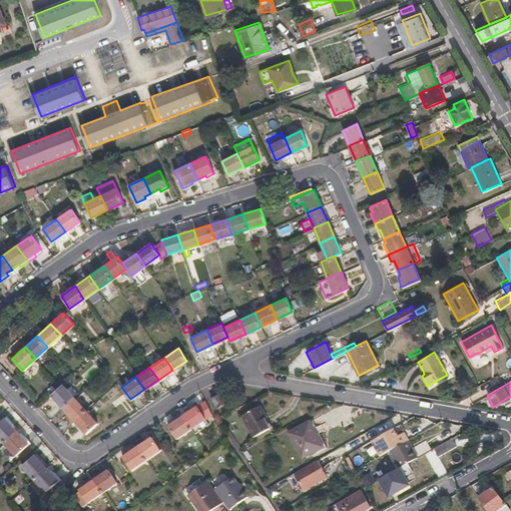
[(51,394),(62,407),(74,396),(63,384),(60,386),(51,394)]
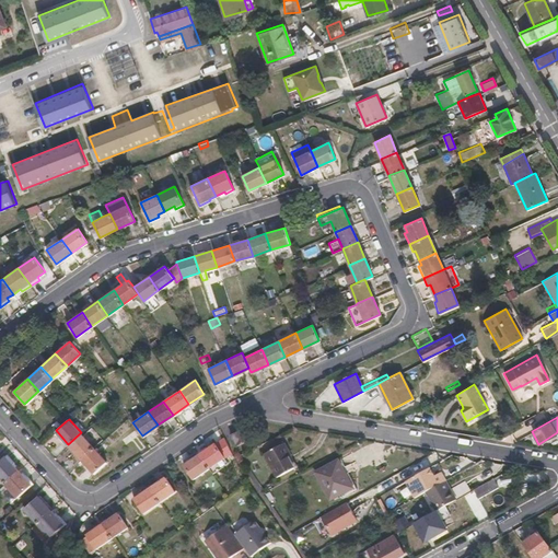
[(245,440),(240,429),(230,433),(235,444),(245,440)]
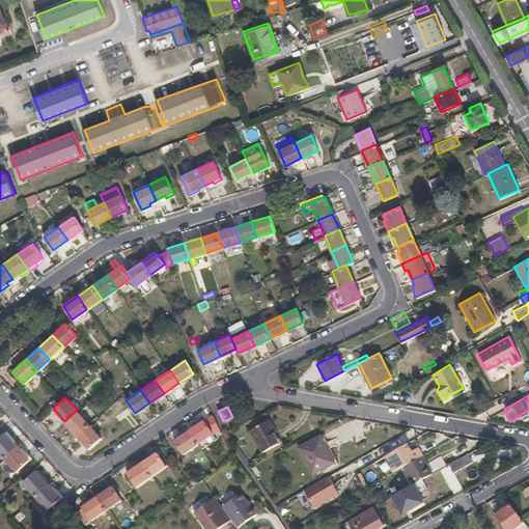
[(64,421),(77,434),(88,423),(77,410),(64,421)]
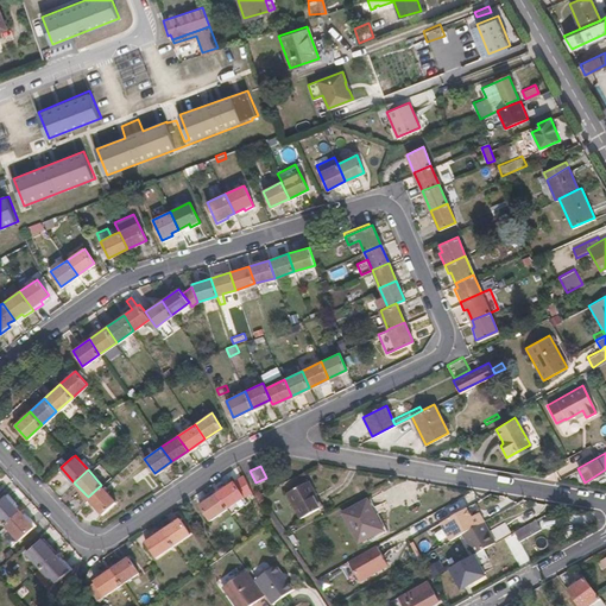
[(242,473),(215,492),(226,507),(231,512),(247,502),(242,496),(251,490),(242,473)]
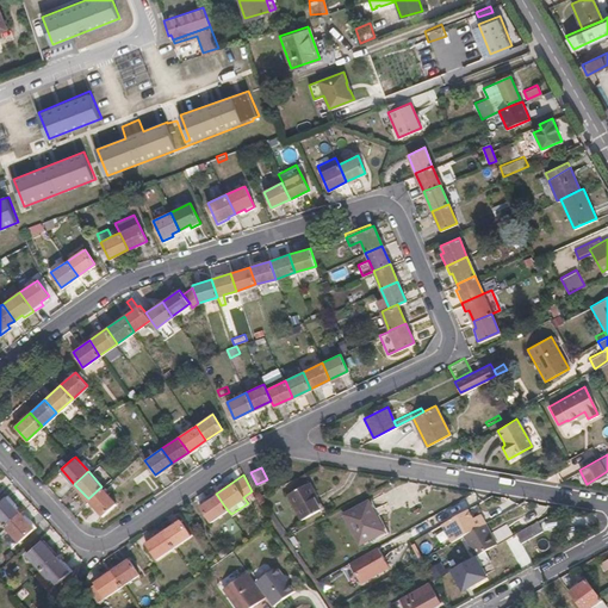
[(286,492),(301,519),(321,508),(314,496),(316,495),(309,481),(286,492)]
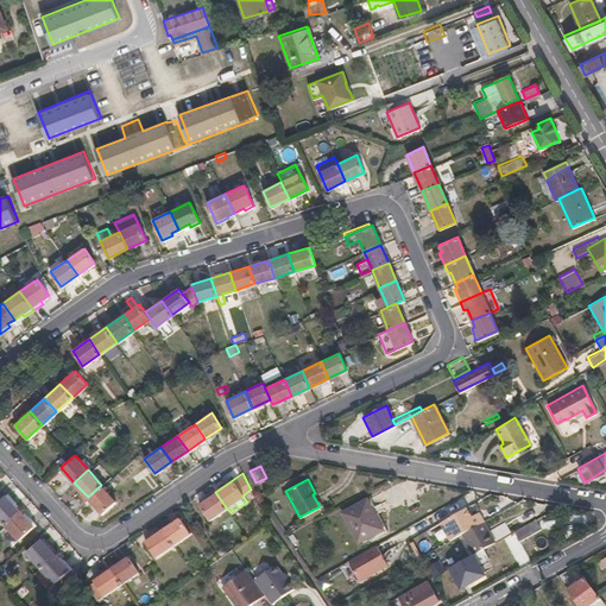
[(101,485),(88,497),(102,513),(115,502),(101,485)]
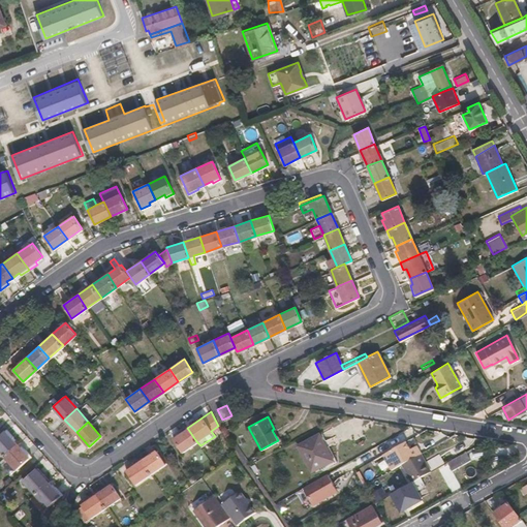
[(196,441),(187,428),(173,438),(182,452),(196,441)]
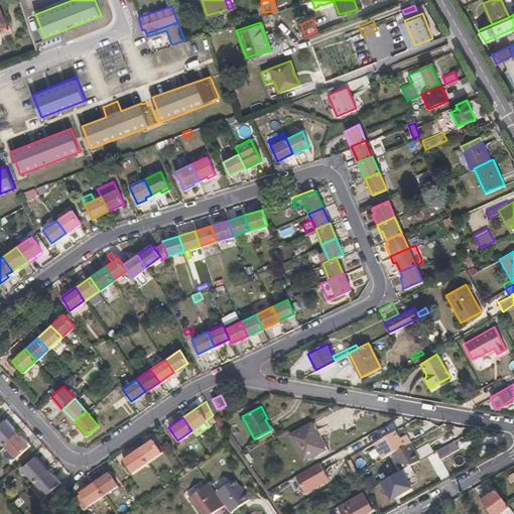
[(0,440),(3,443),(15,432),(13,429),(14,428),(6,418),(2,421),(0,419),(0,440)]
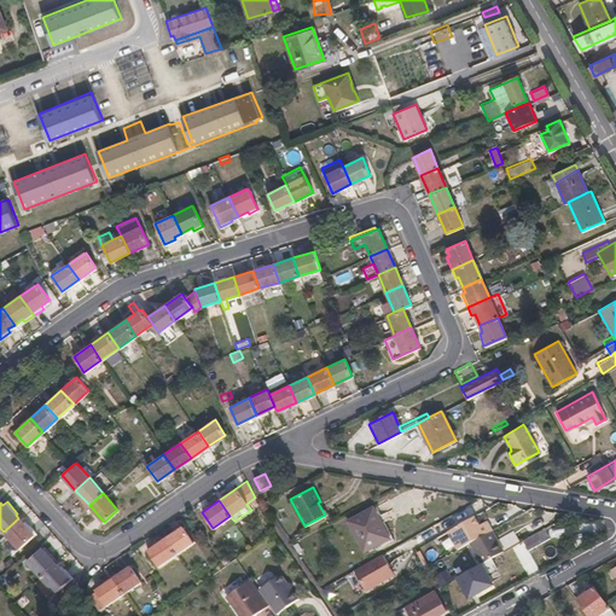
[(364,548),(387,536),(371,507),(349,519),(364,548)]
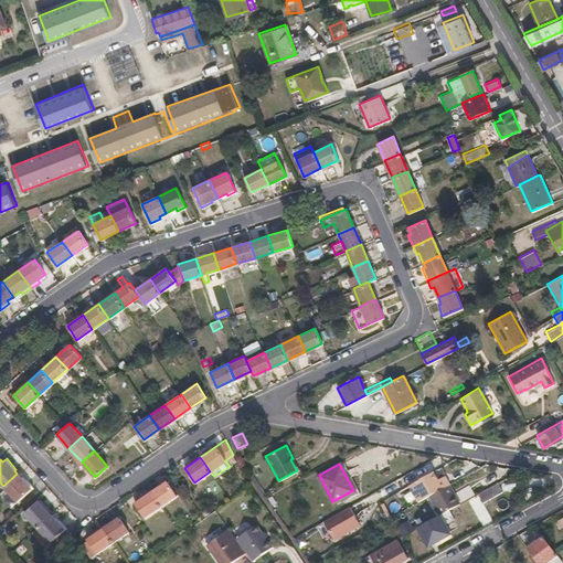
[(407,484),(416,501),(427,495),(446,484),(449,482),(444,474),(436,479),(433,480),(428,471),(407,484)]
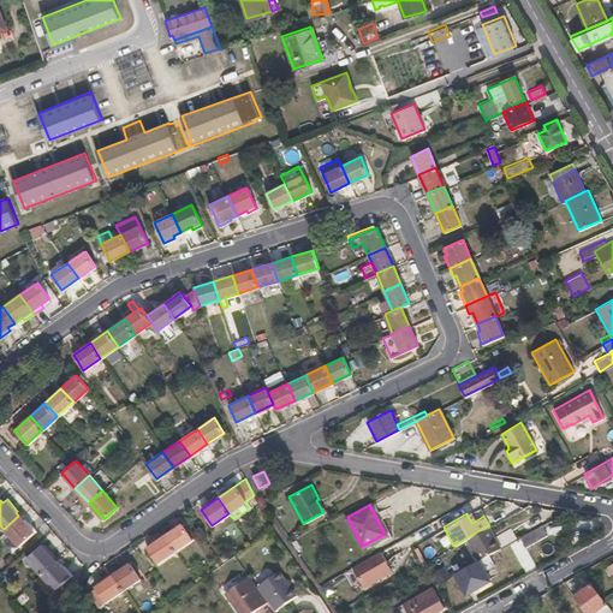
[(18,516),(4,529),(18,545),(35,530),(24,518),(22,521),(18,516)]
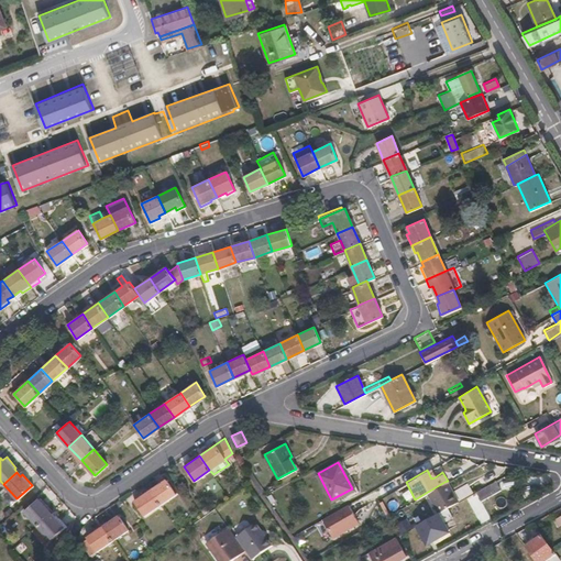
[(165,479),(150,490),(158,504),(175,493),(165,479)]
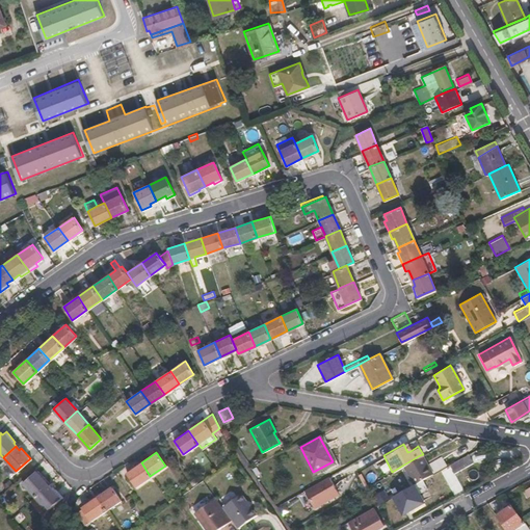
[(469,452),(449,464),(453,471),(472,460),(469,452)]
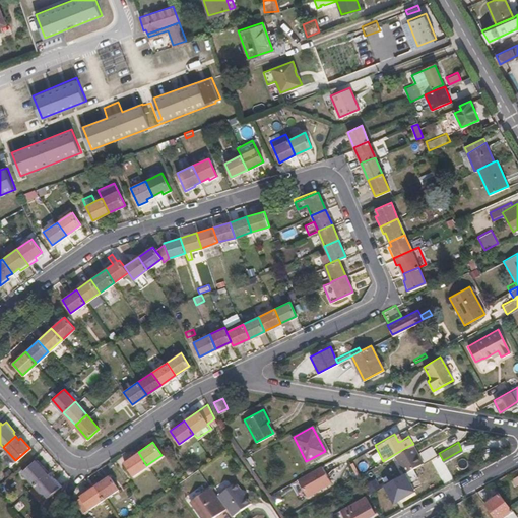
[(410,445),(393,455),(403,472),(411,468),(437,454),(431,444),(417,452),(416,451),(414,453),(410,445)]
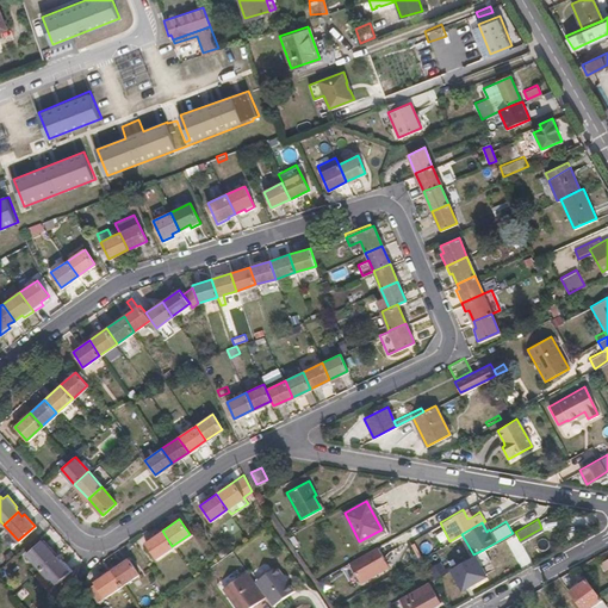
[(172,546),(162,531),(146,543),(155,557),(172,546)]
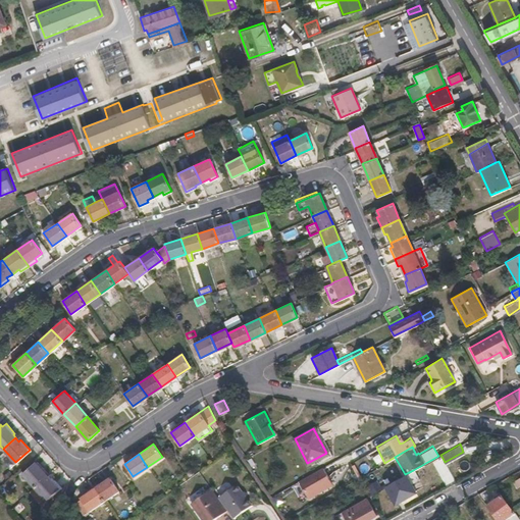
[(22,473),(34,486),(46,475),(43,471),(45,470),(37,460),(22,473)]
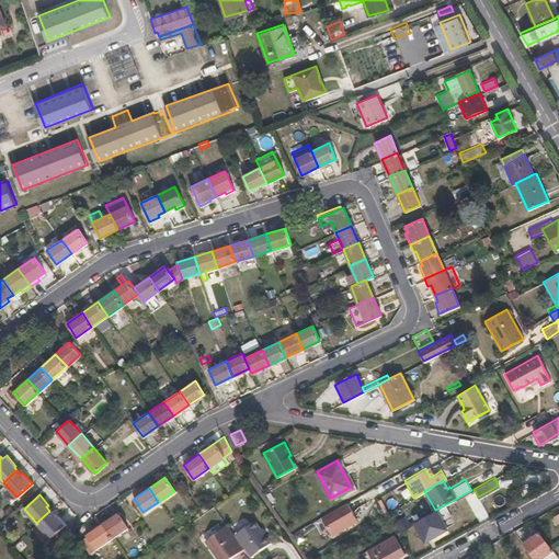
[(345,501),(319,516),(330,535),(356,521),(345,501)]
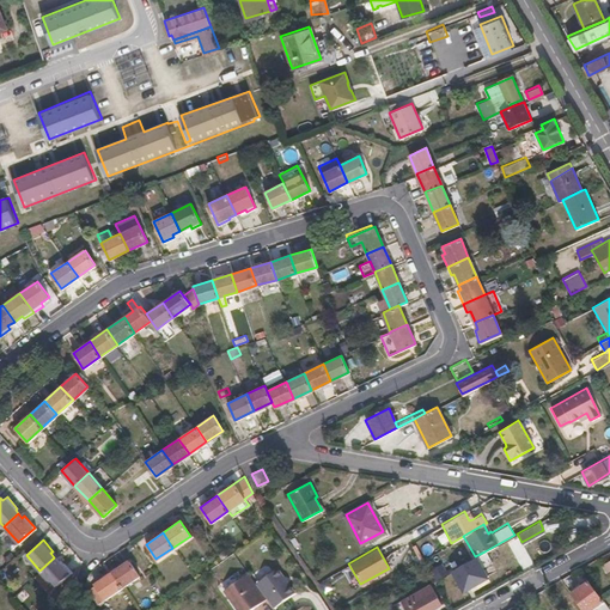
[(490,561),(485,551),(475,556),(452,569),(463,590),(487,577),(481,567),(490,561)]
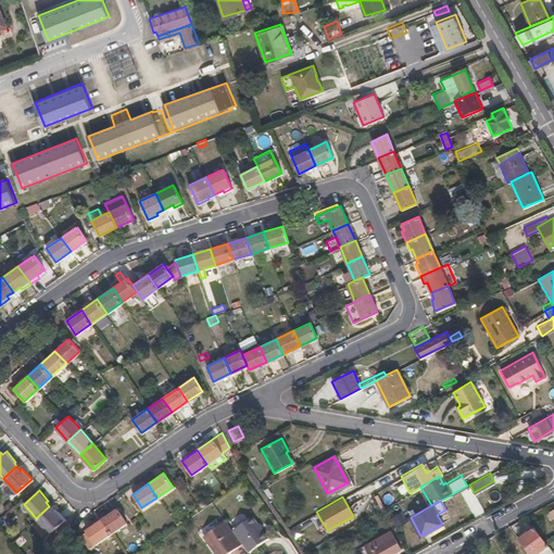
[(36,518),(49,532),(64,518),(57,511),(55,512),(49,506),(36,518)]
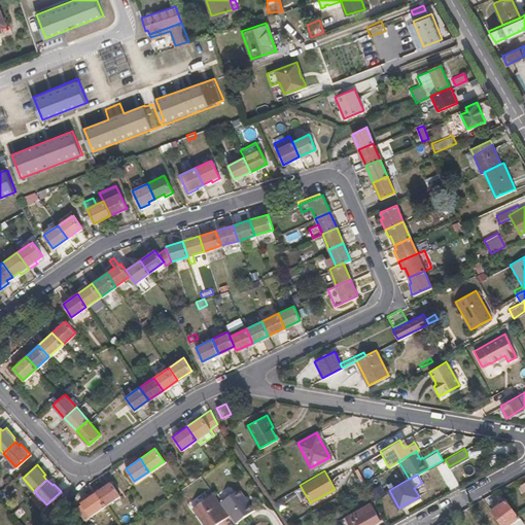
[(110,482),(96,491),(105,504),(119,494),(110,482)]
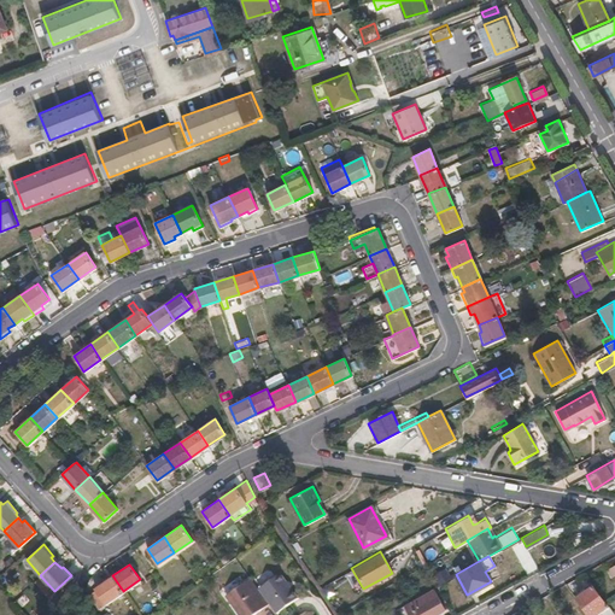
[(279,572),(257,587),(274,611),(288,602),(297,596),(279,572)]
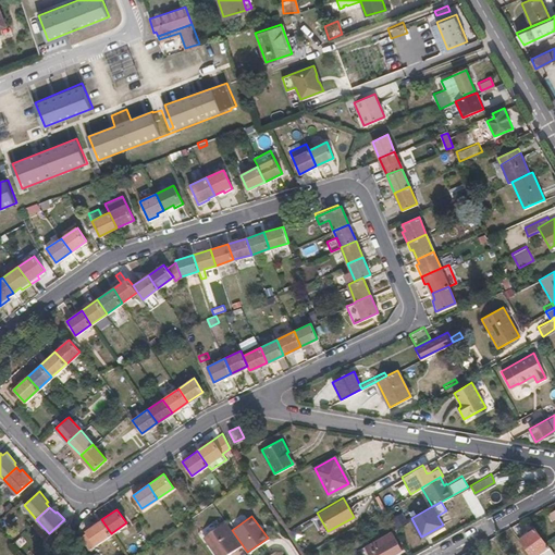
[(49,533),(36,519),(32,523),(44,538),(49,533)]
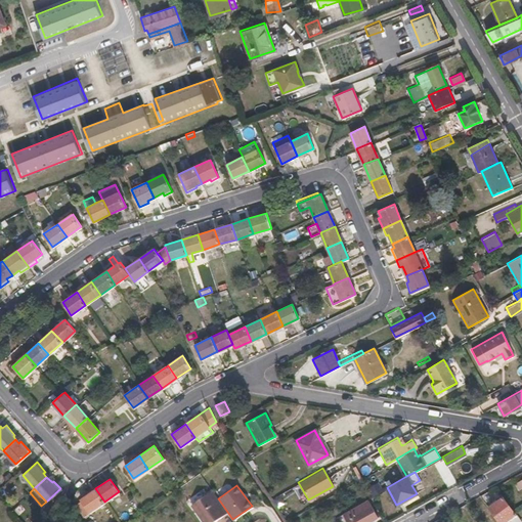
[(104,502),(95,488),(80,499),(89,512),(104,502)]
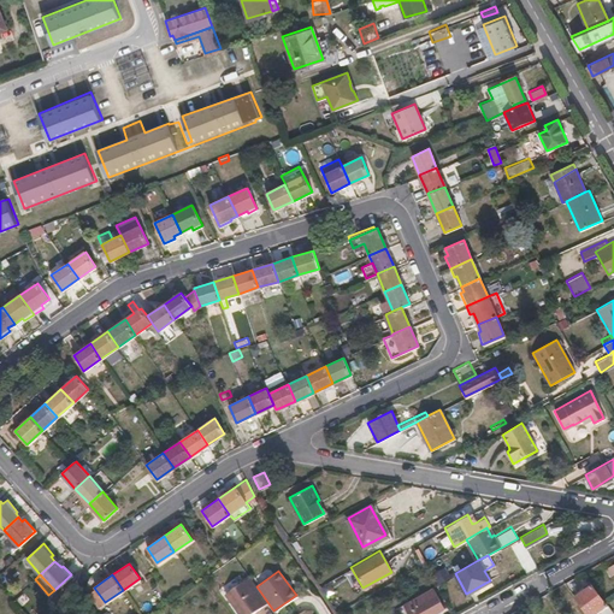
[(224,594),(240,613),(248,613),(266,601),(257,586),(248,576),(224,594)]
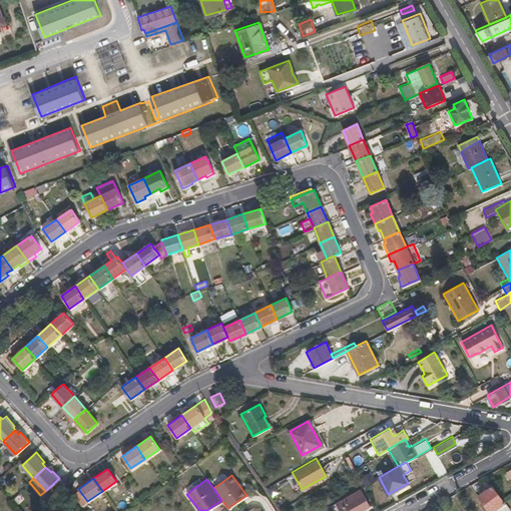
[(478,497),(488,510),(493,510),(499,508),(501,510),(510,510),(510,509),(506,502),(505,503),(492,486),(478,497)]
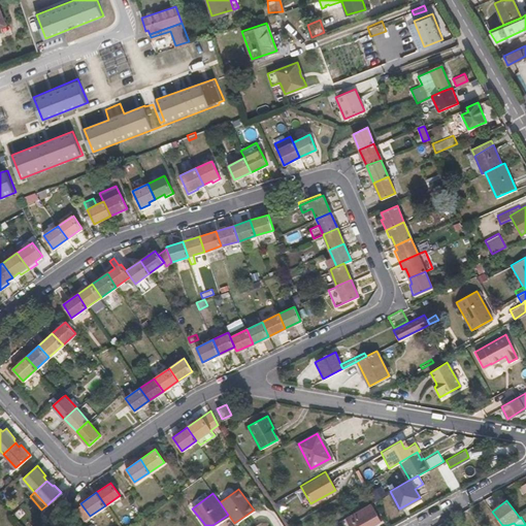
[(371,525),(382,521),(370,502),(344,516),(350,525),(368,525),(370,525),(371,525)]
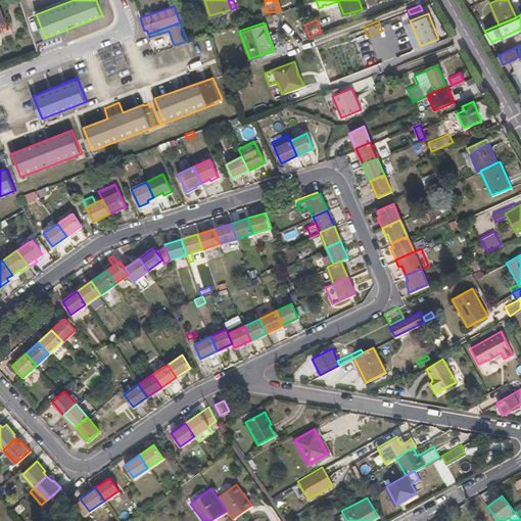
[(123,501),(117,504),(124,512),(128,508),(123,501)]
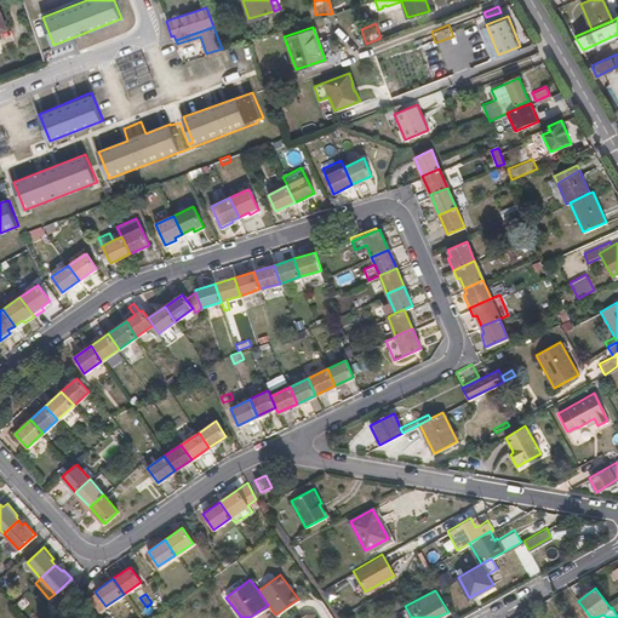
[(290,605),(275,614),(278,617),(297,617),(298,617),(290,605)]
